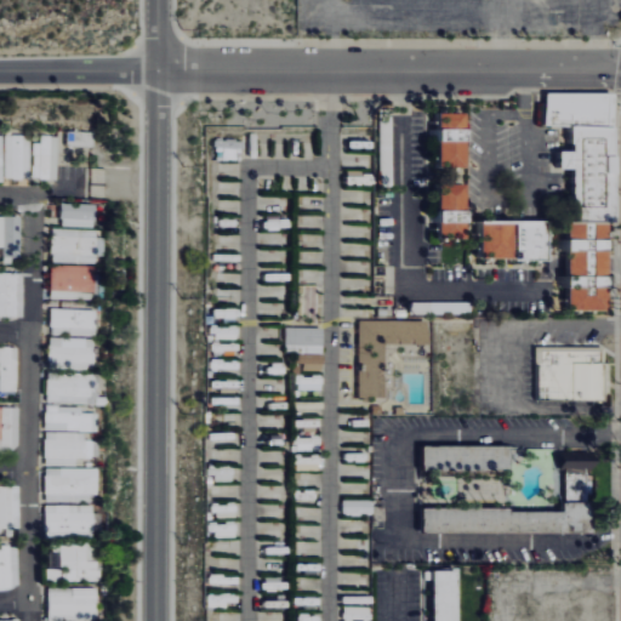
[(426,166),(454,165),(453,140),(462,140),(461,129),(454,129),(453,112),(425,112),(426,166)]
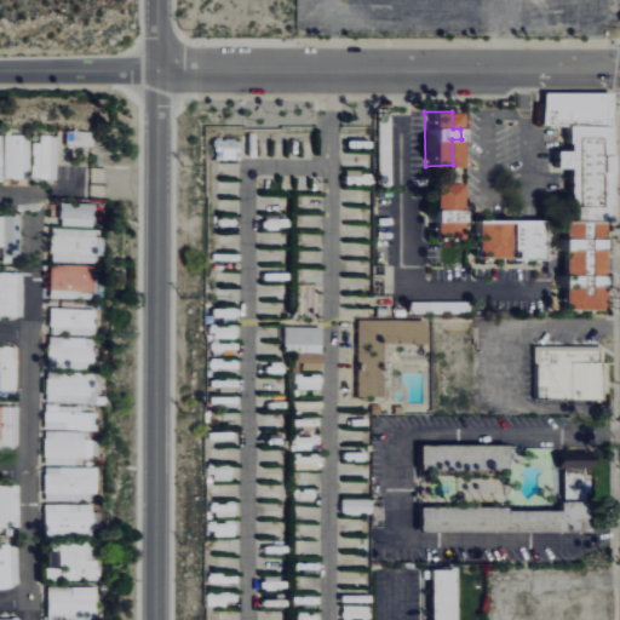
[(95,131),(68,131),(68,145),(95,145),(95,131)]
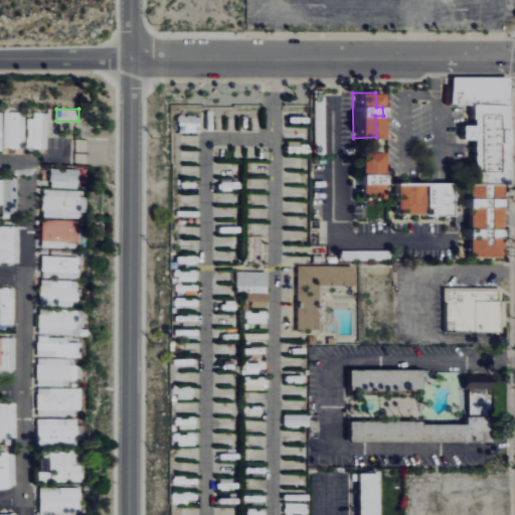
[(5,148),(25,148),(26,113),(5,112),(5,148)]
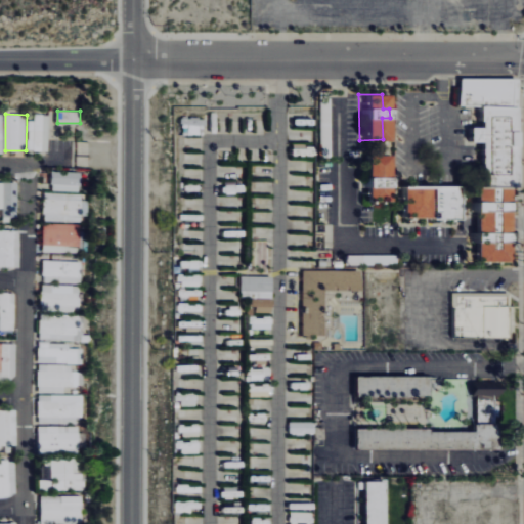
[(29,121),(29,150),(49,150),(50,115),(35,115),(35,121),(29,121)]
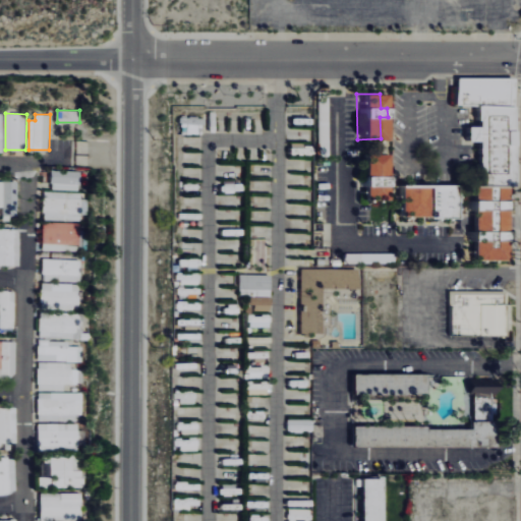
[(381,198),(380,153),(356,154),(357,199),(381,198)]
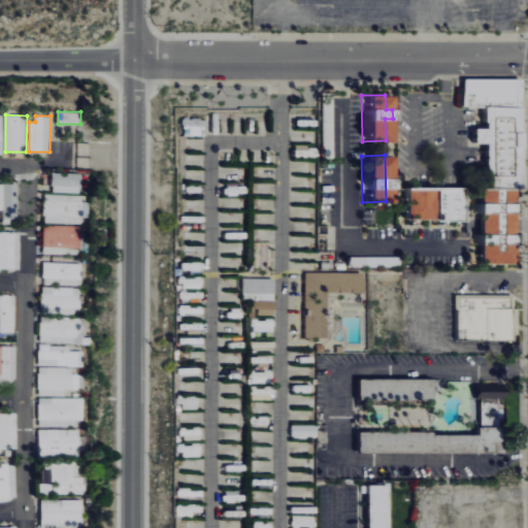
[(0,183),(0,222),(18,222),(18,184),(0,183)]
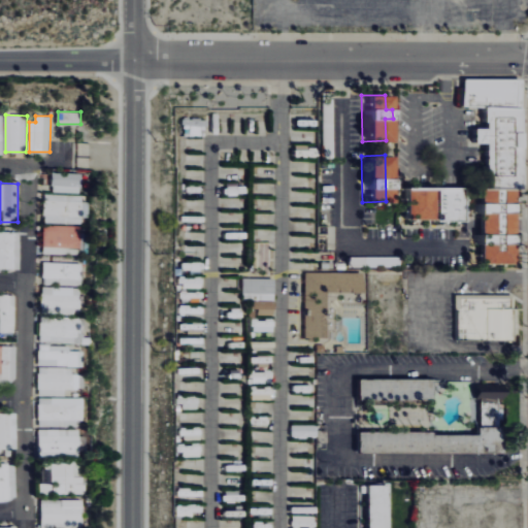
[(399,220),(460,220),(460,188),(399,188),(399,220)]
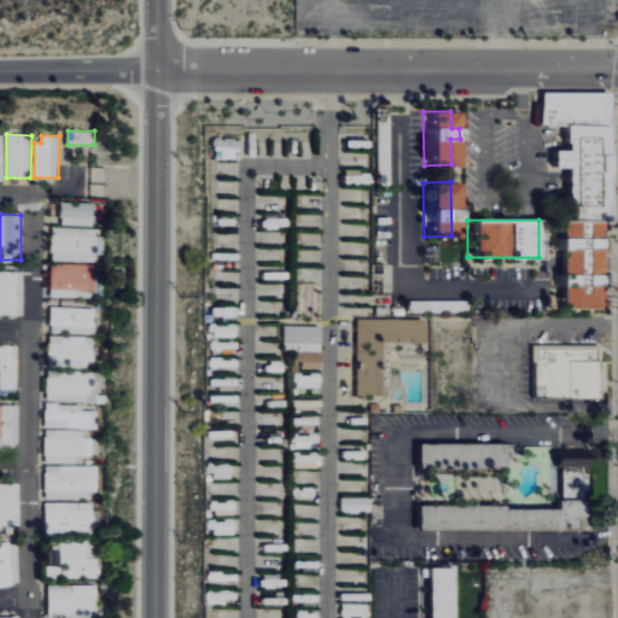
[(555,308),(590,308),(590,248),(595,248),(595,221),(554,221),(554,235),(549,235),(549,249),(554,249),(554,273),(549,273),(549,285),(555,285),(555,308)]
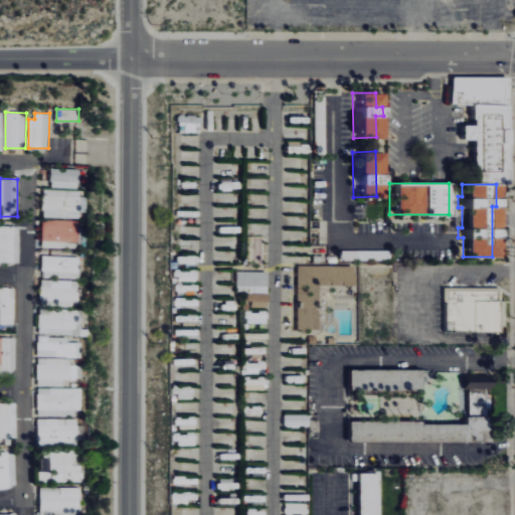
[(87,197),(80,197),(80,190),(44,189),(43,216),(79,217),(79,211),(87,211),(87,197)]
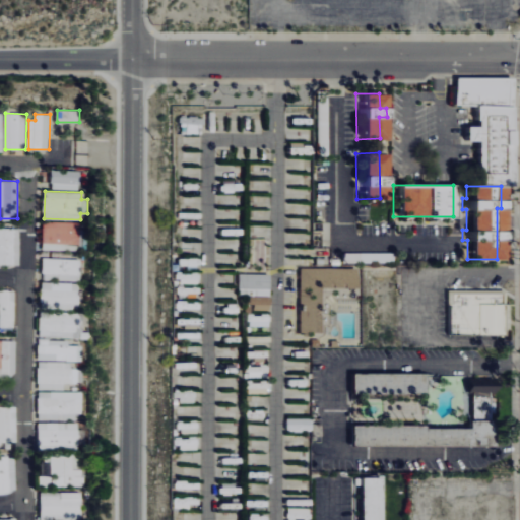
[(81,222),(44,221),(43,243),(80,244),(81,222)]
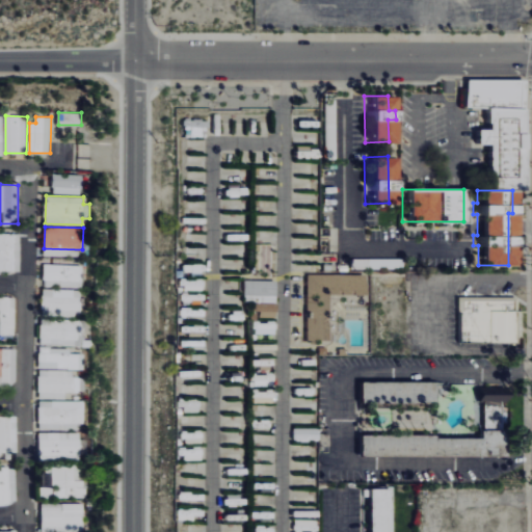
[(0,270),(19,271),(19,255),(15,255),(15,233),(0,233),(0,270)]
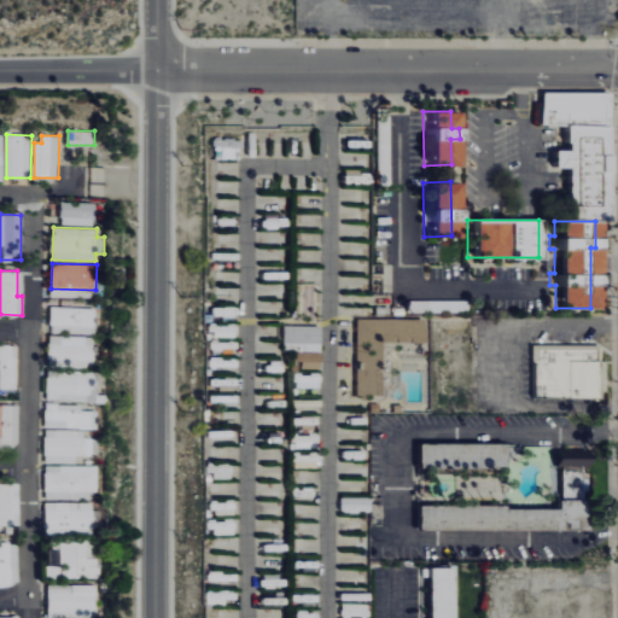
[(419,320),(354,318),(351,397),(375,398),(377,340),(419,343),(419,320)]
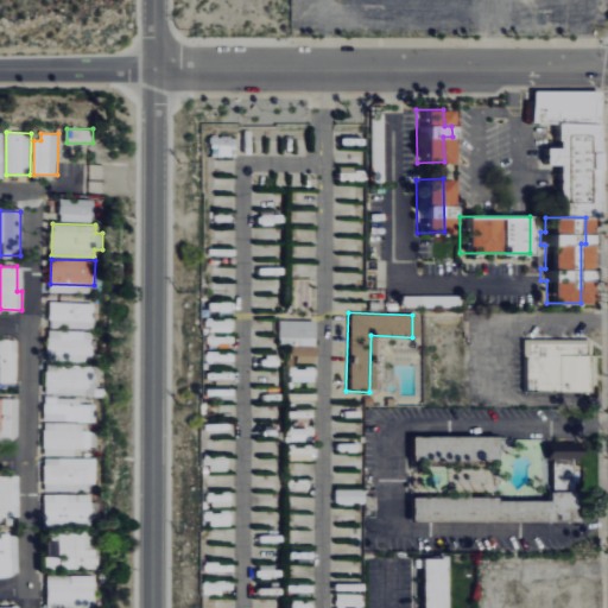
[(314,321),(278,321),(278,344),(314,346),(314,321)]
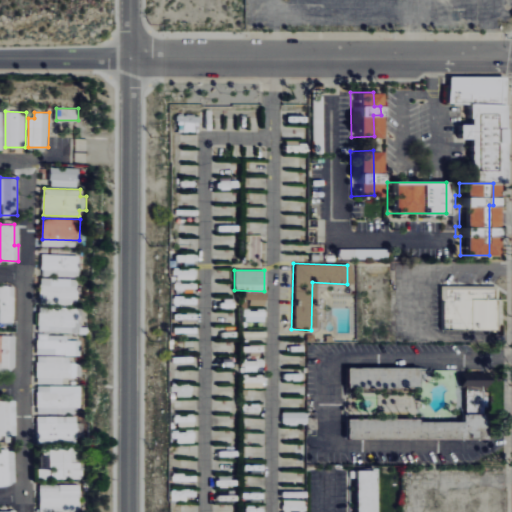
[(76,278),(39,279),(40,304),(77,303),(76,278)]
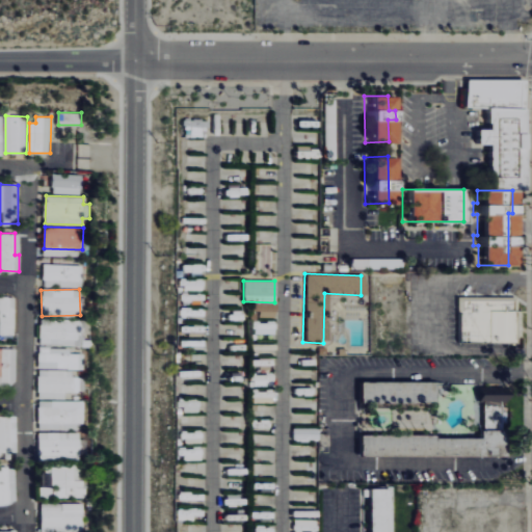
[(0,334),(14,335),(15,297),(0,296),(0,334)]
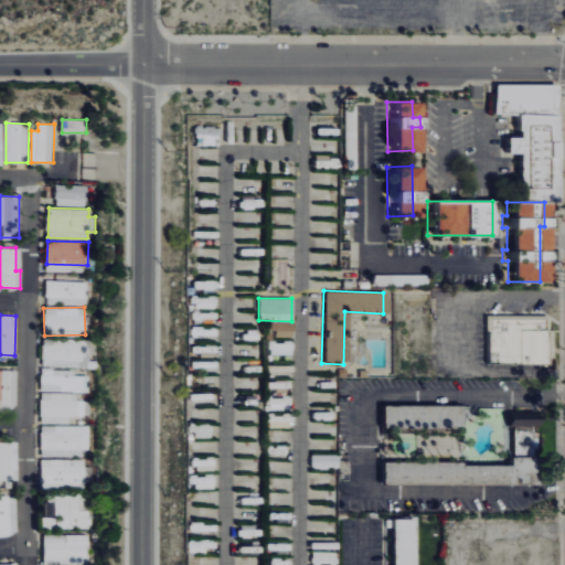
[(483,365),(551,365),(551,330),(546,330),(546,317),(483,317),(483,365)]
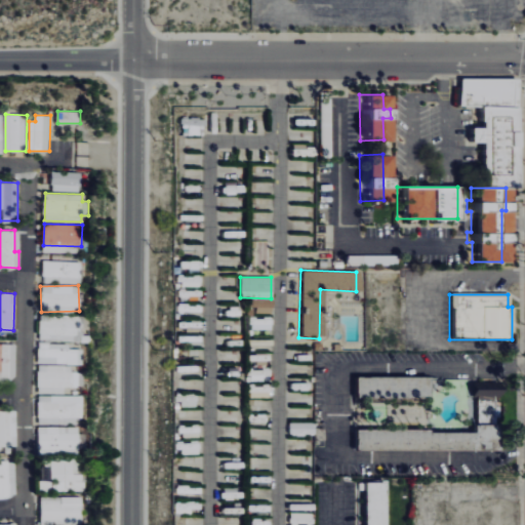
[(272,299),(248,298),(248,312),(271,312),(272,299)]
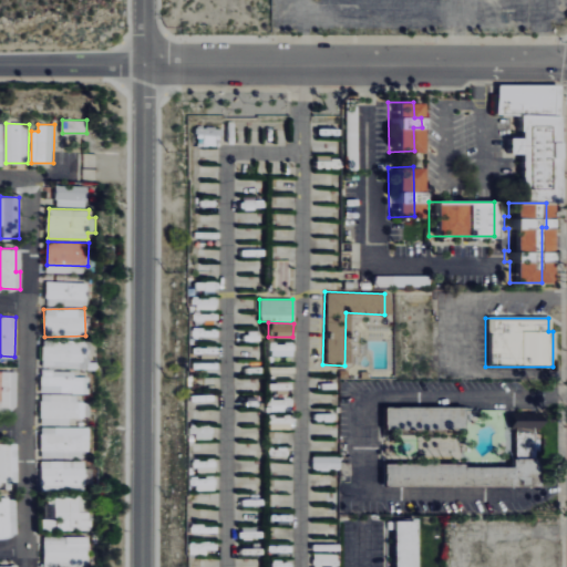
[(42,367),(84,369),(85,341),(43,340),(42,367)]
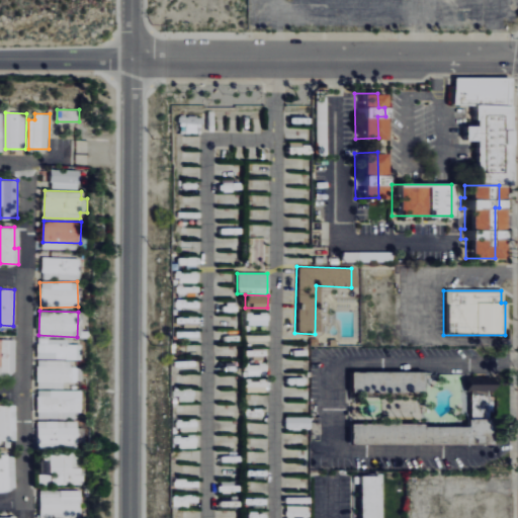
[(268,326),(268,315),(247,314),(246,325),(268,326)]
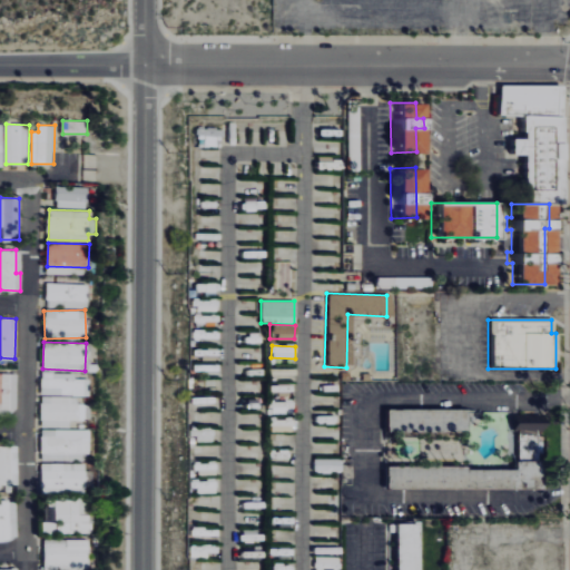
[(0,411),(17,412),(17,373),(0,372),(0,411)]
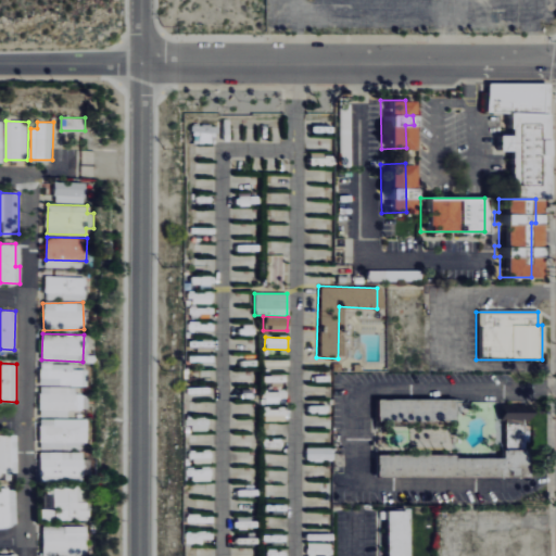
[(40,386),(86,386),(86,369),(74,369),(74,363),(40,363),(40,386)]
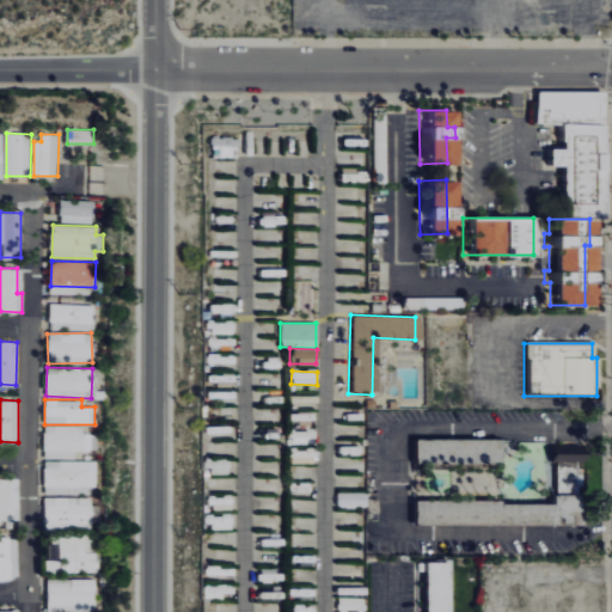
[(74,451),(85,451),(85,427),(44,426),(44,459),(74,460),(74,451)]
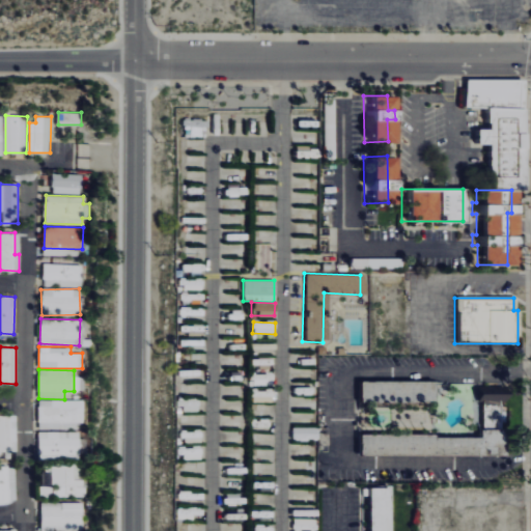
[(356,382),(431,382),(431,403),(356,402),(356,382)]
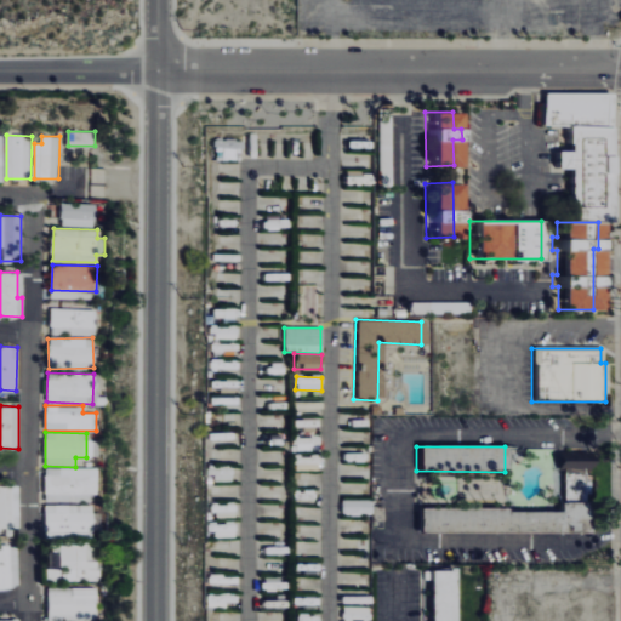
[(45,494),(96,494),(97,468),(45,467),(45,494)]
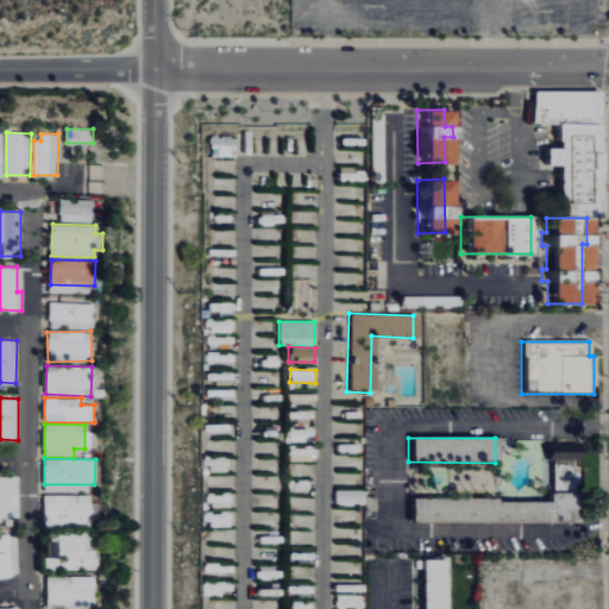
[(409,500),(409,523),(576,525),(576,460),(547,460),(547,500),(409,500)]
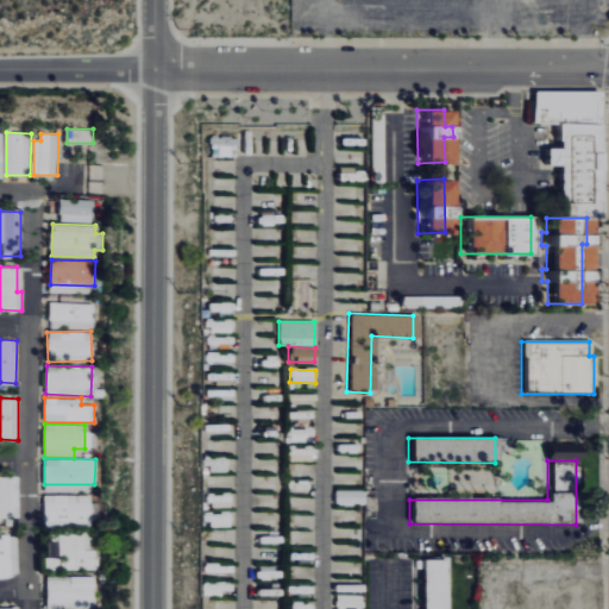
[(0,476),(0,516),(20,516),(19,476),(0,476)]
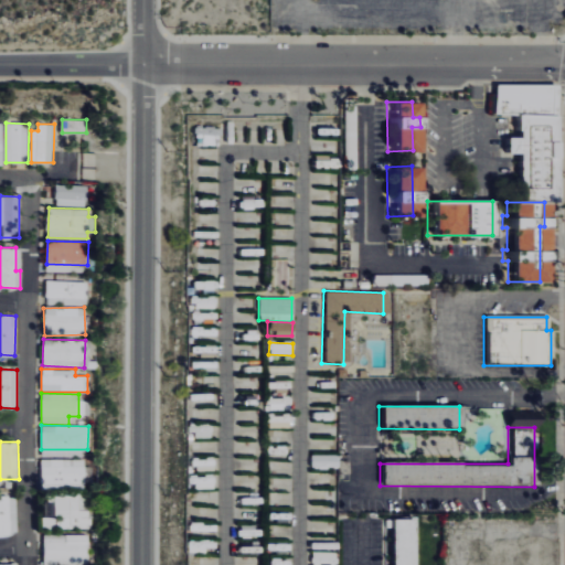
[(41,529),(84,529),(86,459),(42,459),(41,493),(52,493),(51,518),(42,518),(41,529)]
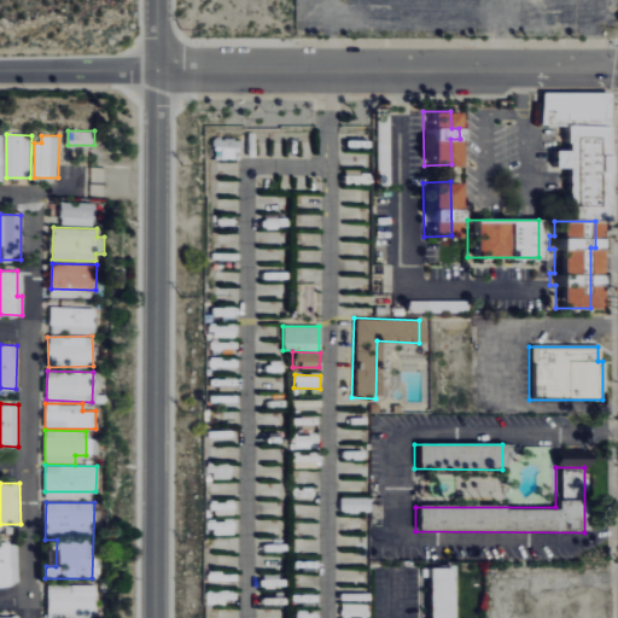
[(10,542),(0,542),(0,584),(11,584),(10,542)]
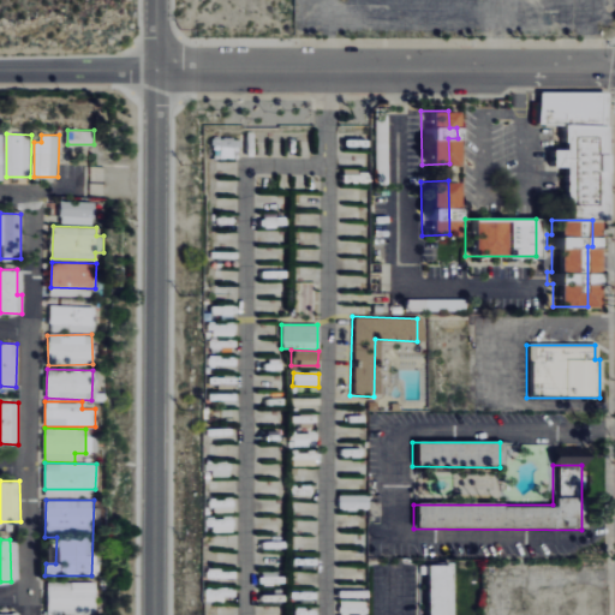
[(447,566),(446,614),(422,614),(423,566),(447,566)]
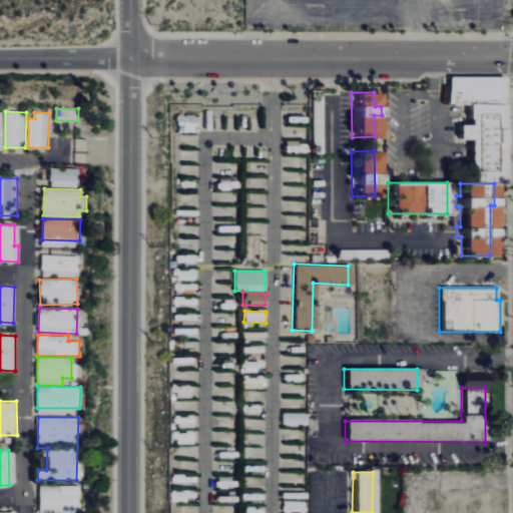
[(78,485),(39,486),(39,511),(53,511),(53,512),(78,512),(78,485)]
